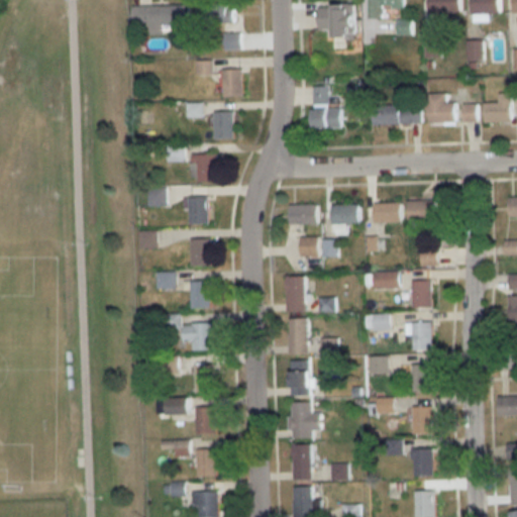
[(403,0),(370,0),(371,19),(386,19),(386,34),(411,34),(411,20),(404,20),(403,0)]
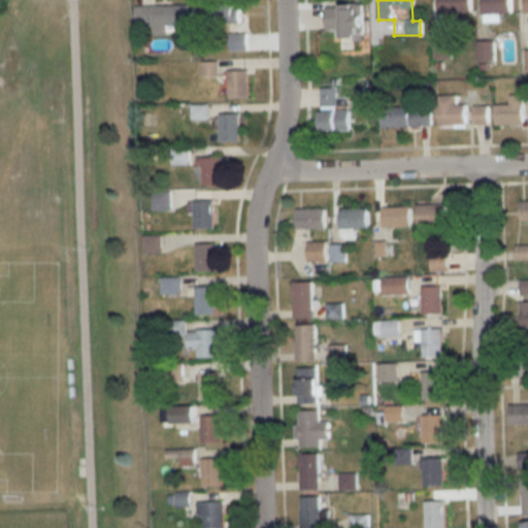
[(438,0),(438,13),(469,13),(469,0),(438,0)]
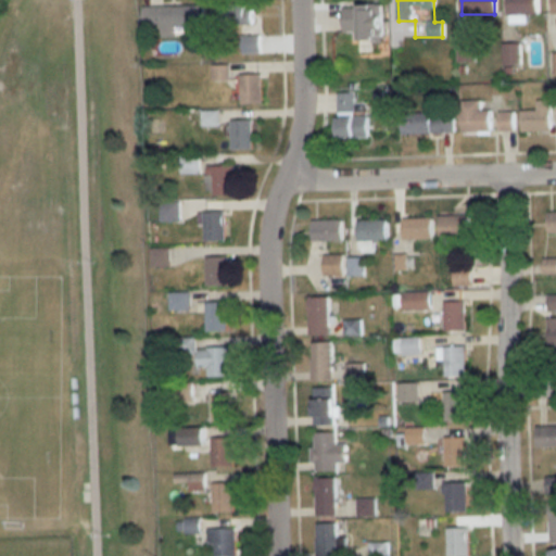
[(538,15),(538,0),(508,0),(508,22),(516,22),(516,15),(538,15)]
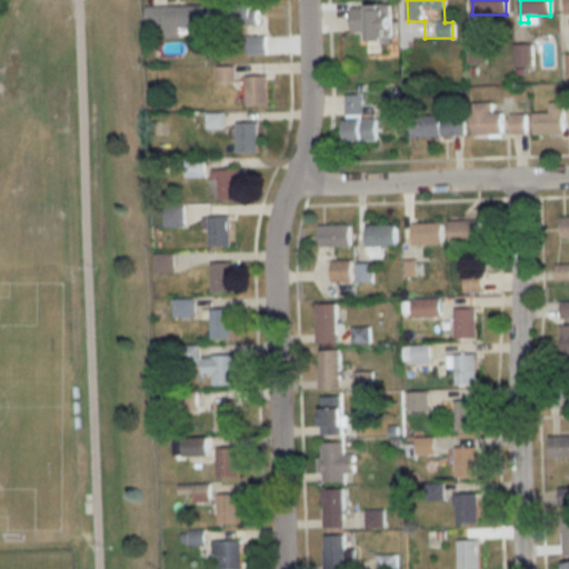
[(369,32),(370,53),(390,53),(390,3),(352,5),(352,32),(369,32)]
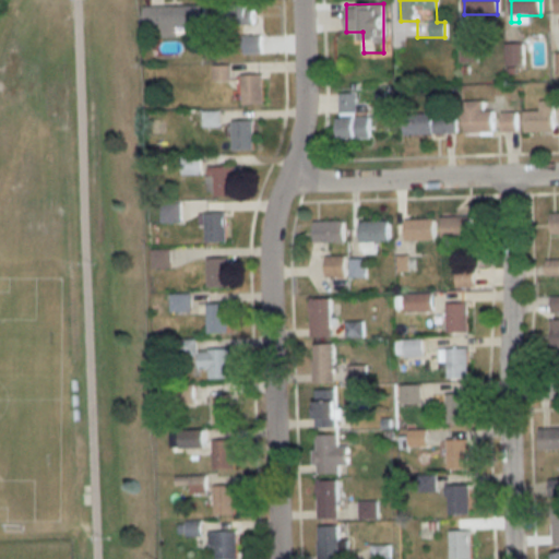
[(215,24),(253,24),(253,4),(215,4),(215,24)]
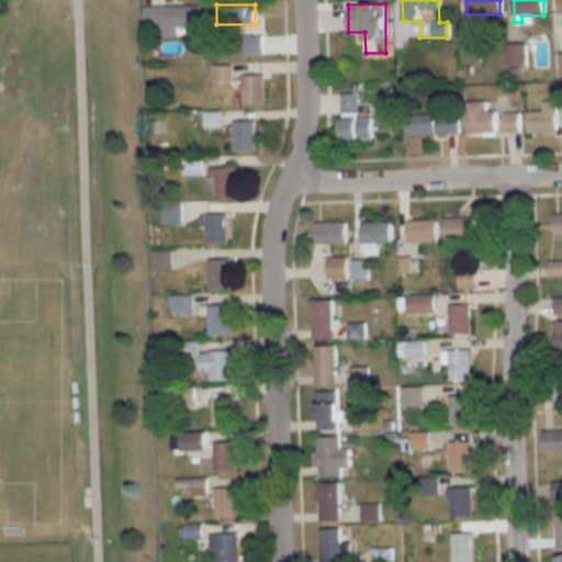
[(205,6),(144,6),(144,29),(163,29),(163,35),(187,35),(187,27),(205,27),(205,6)]
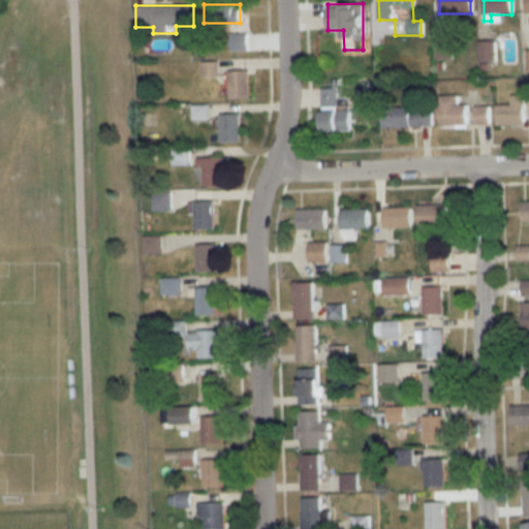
[(246,33),(228,33),(228,50),(246,50),(246,33)]
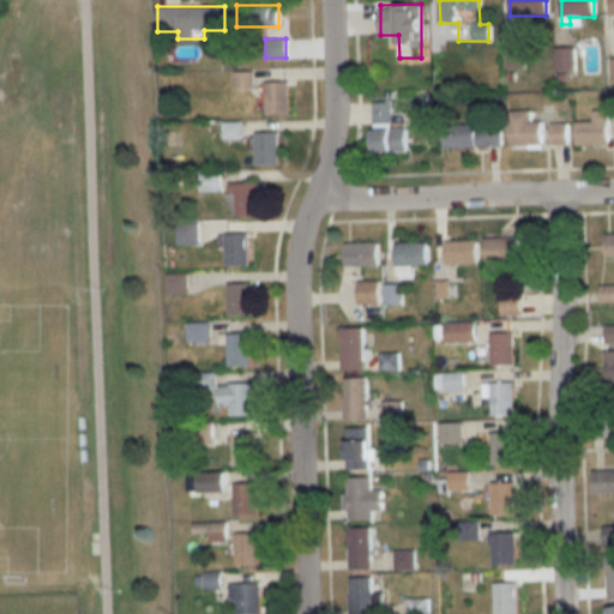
[(504,48),(504,67),(523,67),(523,48),(504,48)]
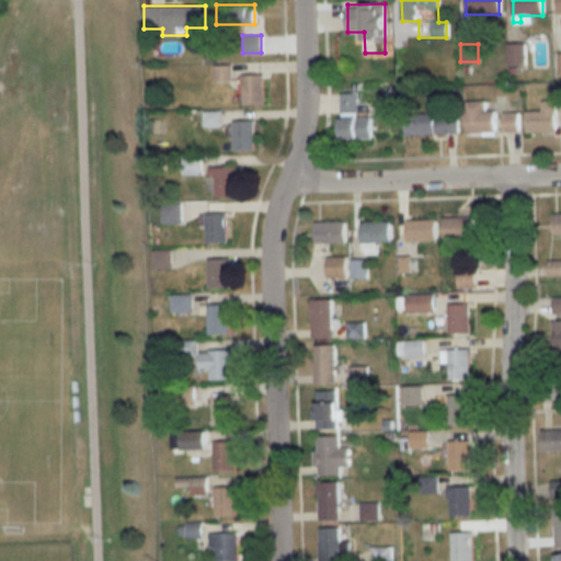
[(507,44),(507,65),(526,65),(526,44),(507,44)]
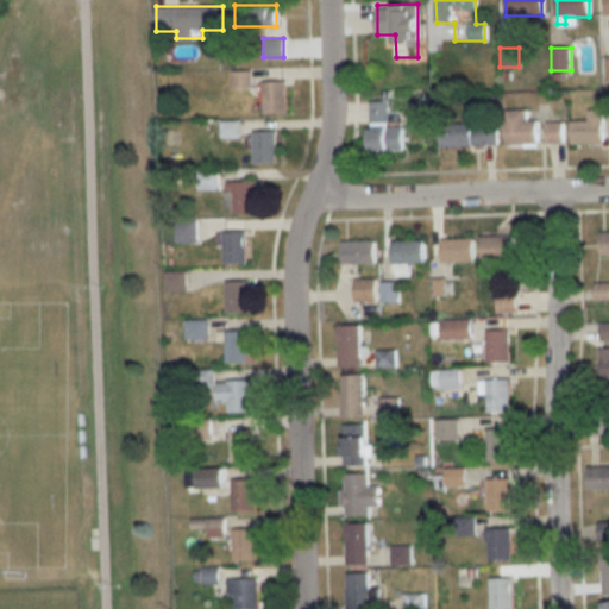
[(263,81),(263,113),(287,113),(287,81),(263,81)]
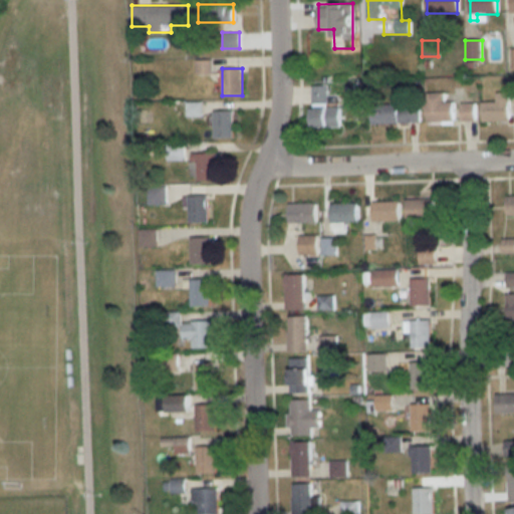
[(311,126),(341,126),(341,106),(326,106),(326,85),(311,85),(311,126)]
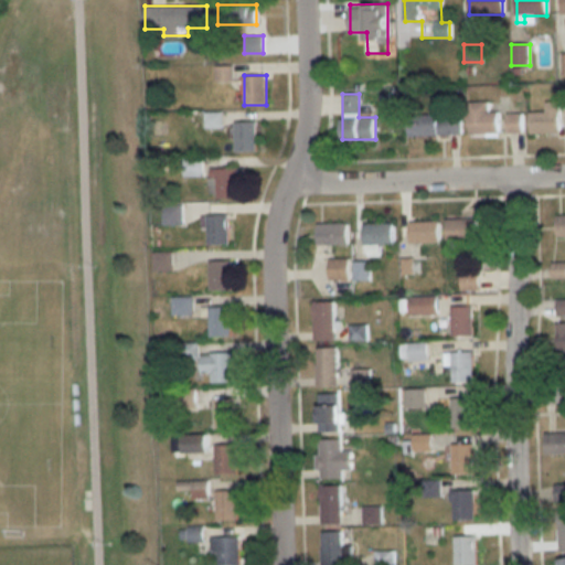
[(530,132),(560,132),(560,100),(545,100),(545,113),(530,113),(530,132)]
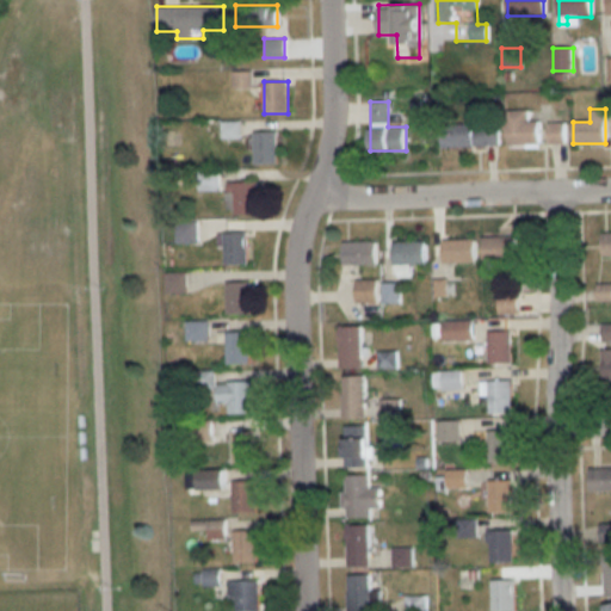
[(539,143),(539,121),(528,121),(528,110),(507,110),(507,143),(539,143)]
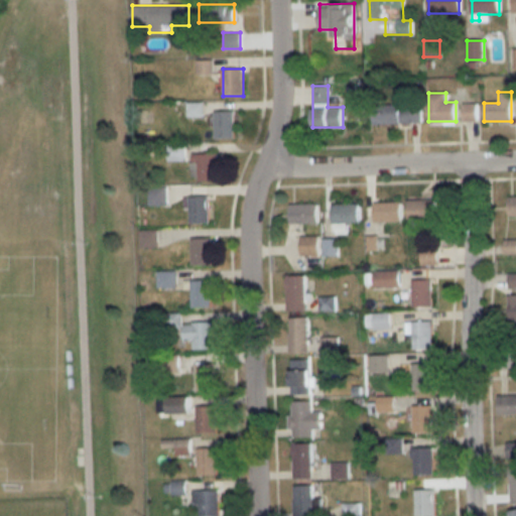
[(462,120),(478,120),(478,103),(462,103),(462,120)]
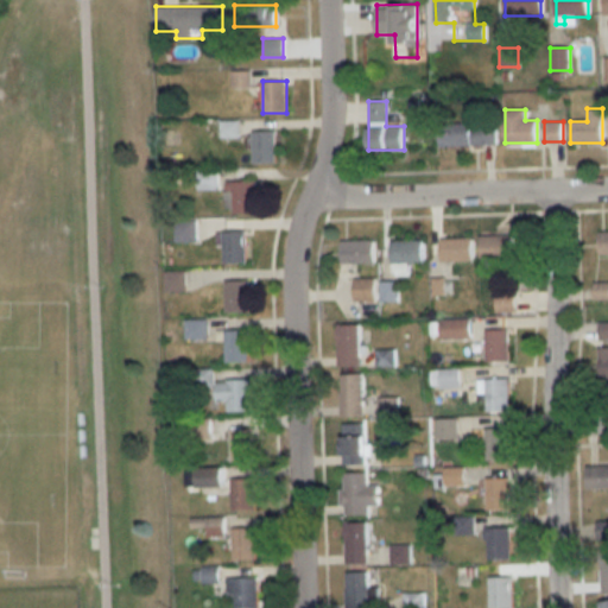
[(439,124),(439,145),(495,145),(495,124),(439,124)]
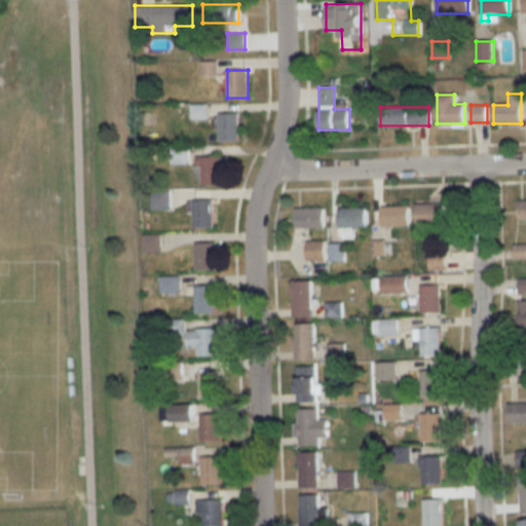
[(218,112),(218,141),(238,141),(238,112),(218,112)]
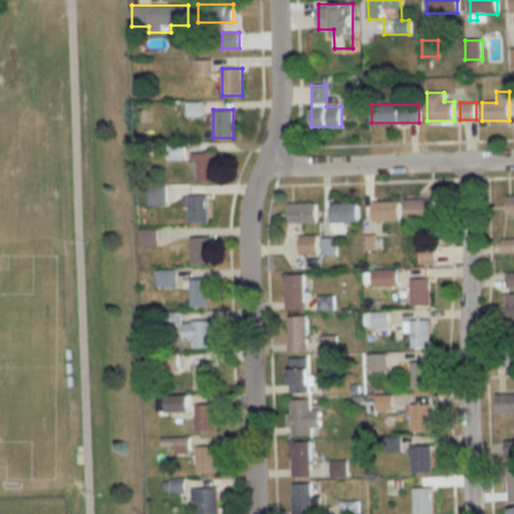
[(217,180),(217,153),(195,153),(195,180),(217,180)]
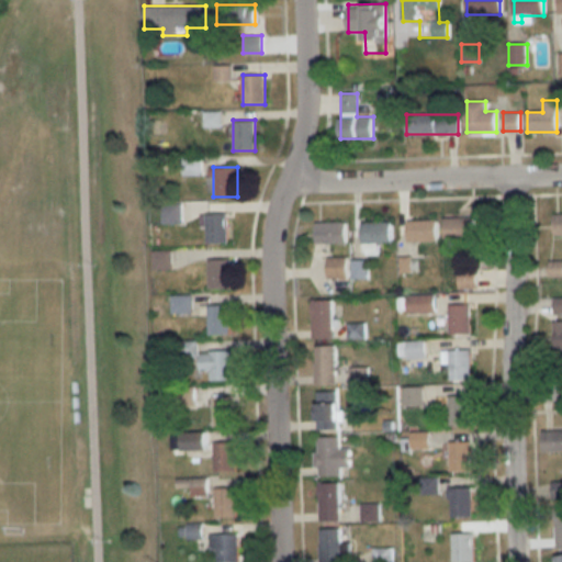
[(206,213),(206,244),(227,244),(227,213),(206,213)]
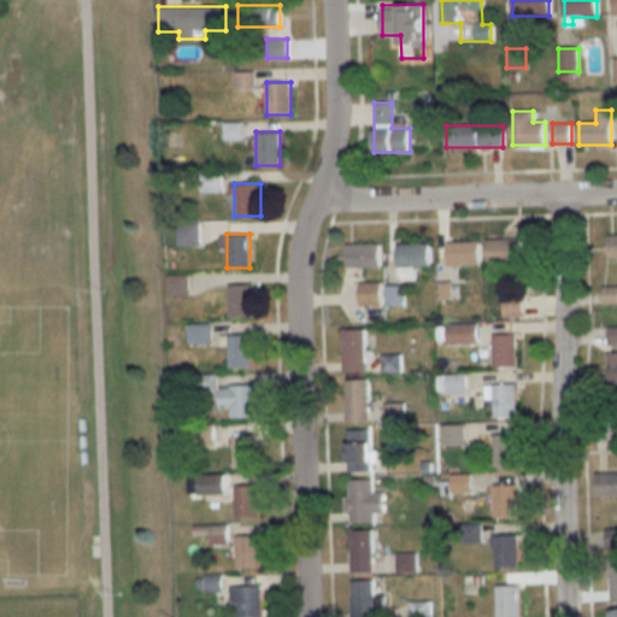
[(487,239),(487,262),(519,262),(519,239),(487,239)]
